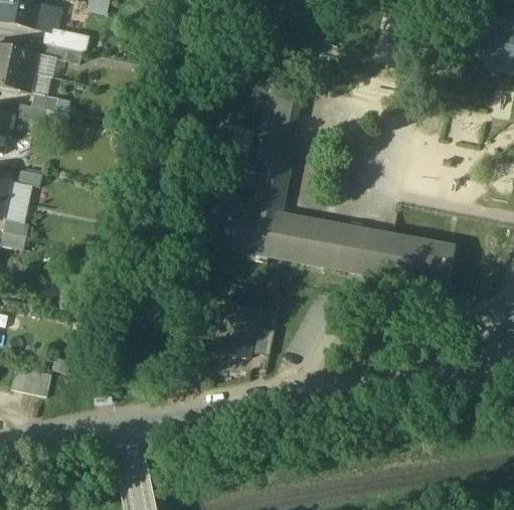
[(0,0),(0,20),(36,28),(41,6),(42,0),(0,0)]
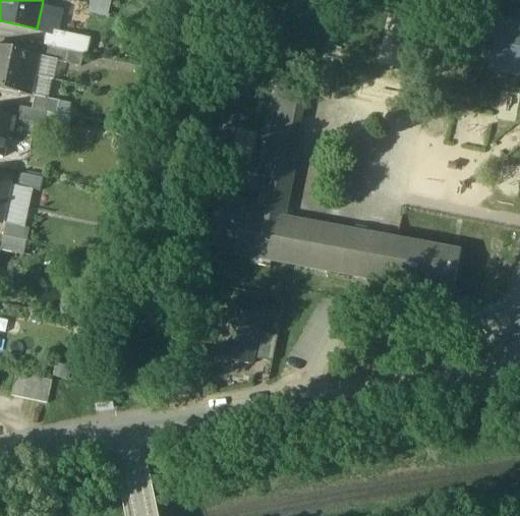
[(109,12),(112,0),(90,0),(88,7),(109,12)]
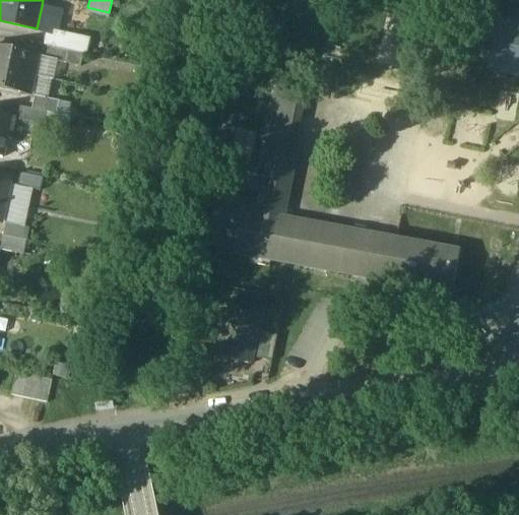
[(59,10),(42,6),(37,28),(47,30),(55,31),(55,30),(59,10)]
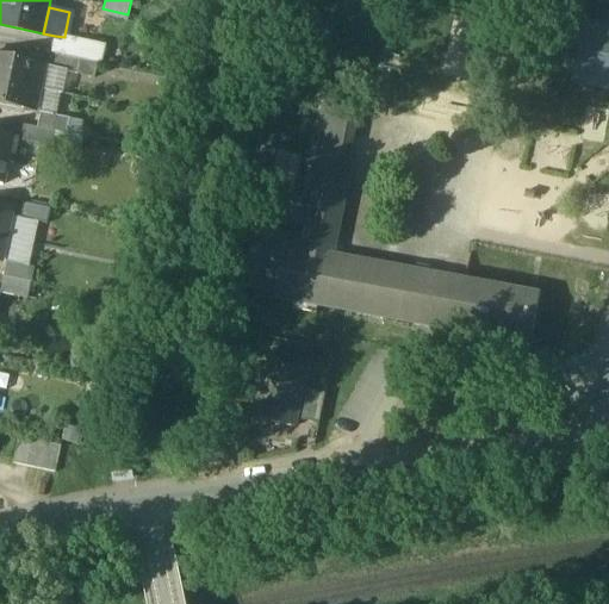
[(608,23),(582,19),(571,79),(608,85),(608,23)]
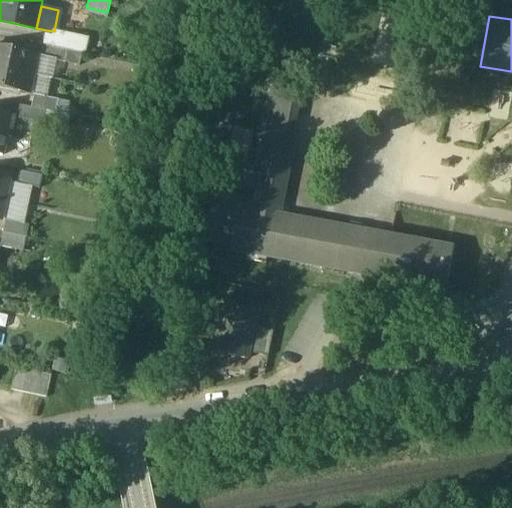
[(87,37),(54,30),(54,31),(46,30),(43,43),(67,47),(84,51),(87,37)]
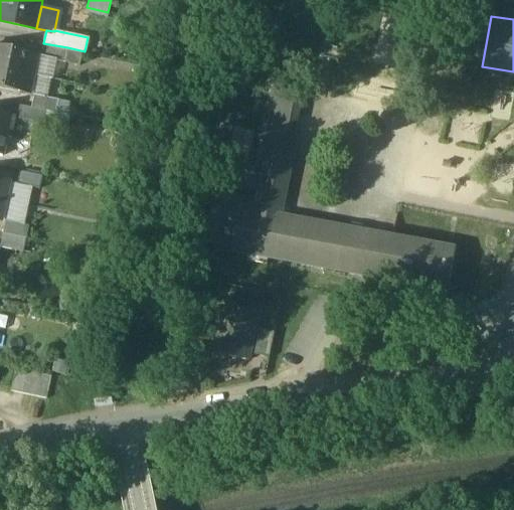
[(67,47),(43,43),(41,54),(65,59),(67,47)]
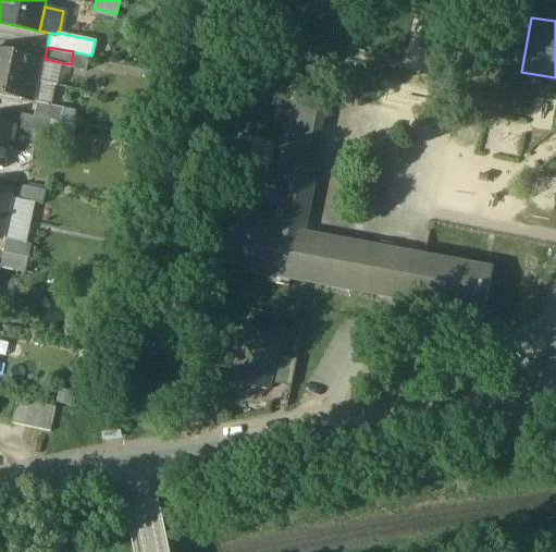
[(40,58),(0,49),(0,70),(36,78),(40,58)]
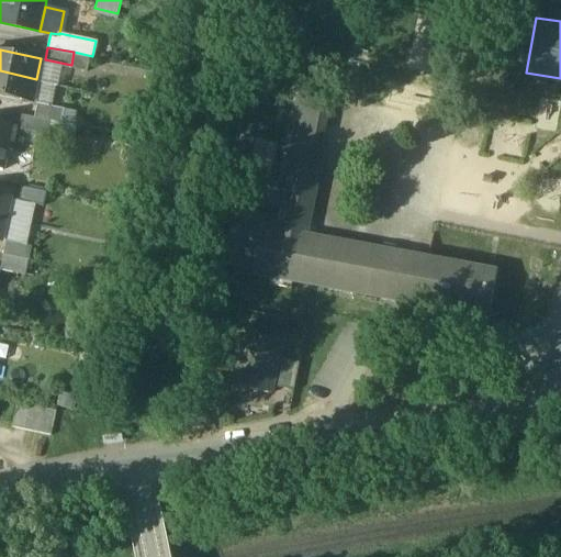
[(36,79),(0,70),(0,95),(32,101),(36,79)]
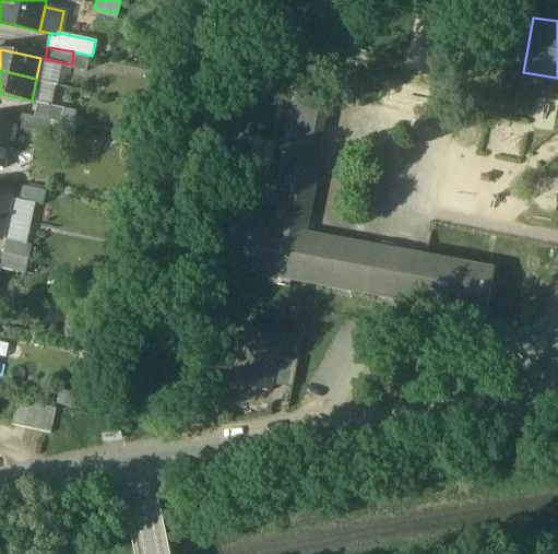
[(327,99),(298,94),(293,120),(298,121),(321,126),(327,99)]
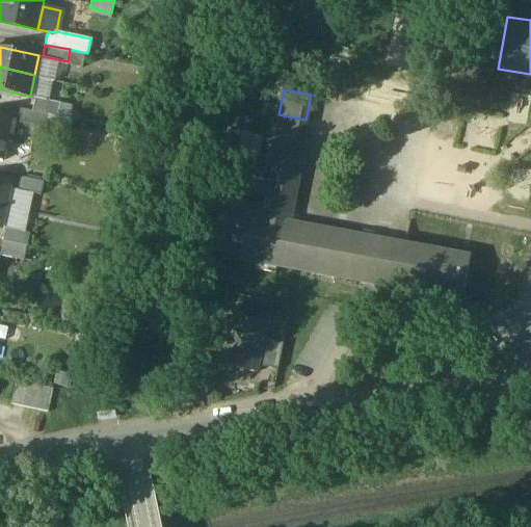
[(60,101),(35,96),(32,108),(48,111),(57,113),(60,101)]
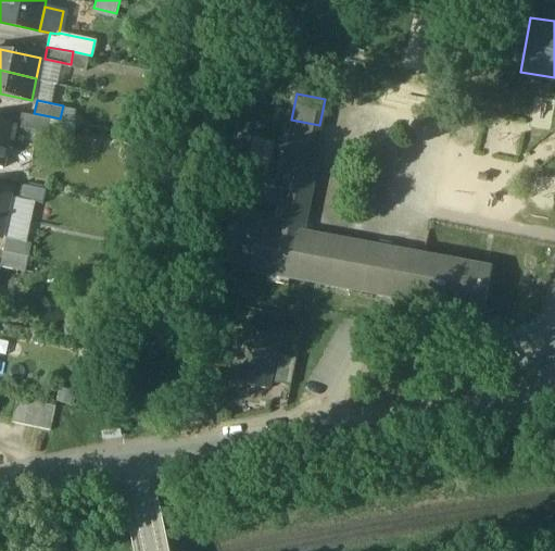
[(34,113),(23,111),(20,125),(48,130),(50,116),(34,113)]
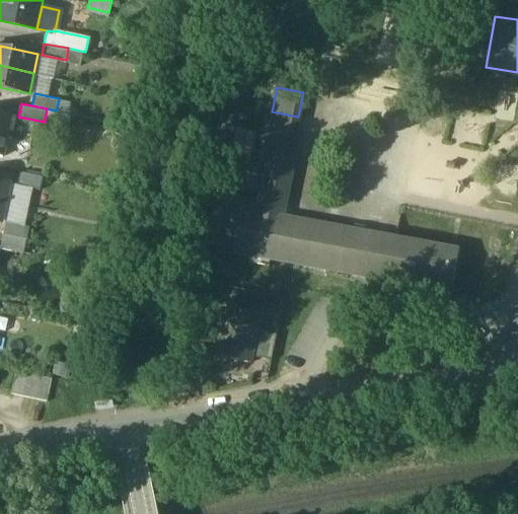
[(14,115),(0,112),(0,153),(2,154),(6,135),(10,136),(14,115)]
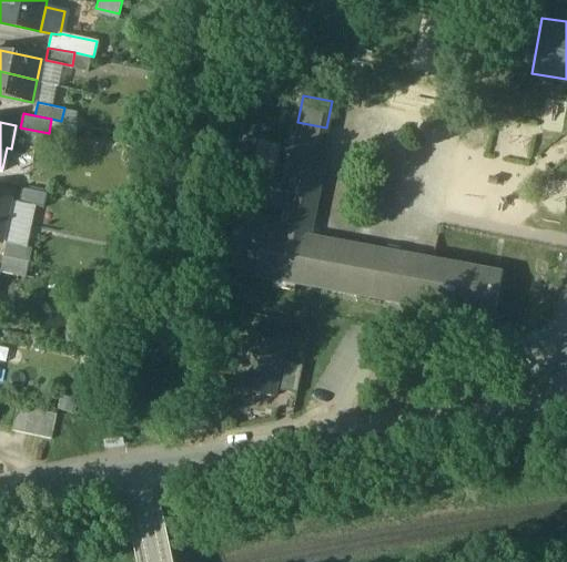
[(284,221),(269,217),(238,211),(228,262),(259,267),(257,274),(275,277),(273,285),(295,289),(297,282),(473,315),(471,327),(489,331),(492,318),(495,318),(503,273),(306,235),(326,128),(303,123),(284,221)]
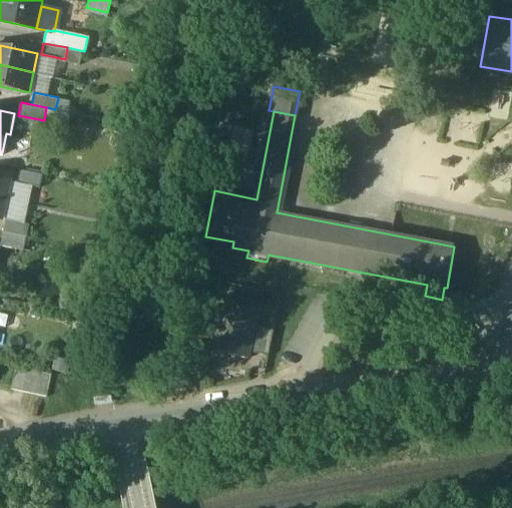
[(42,172),(21,167),(18,180),(40,185),(42,172)]
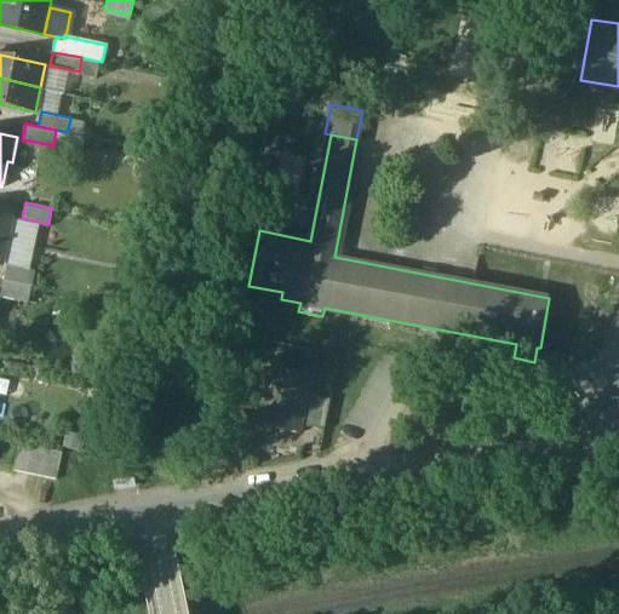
[(11,216),(0,213),(0,236),(6,239),(11,216)]
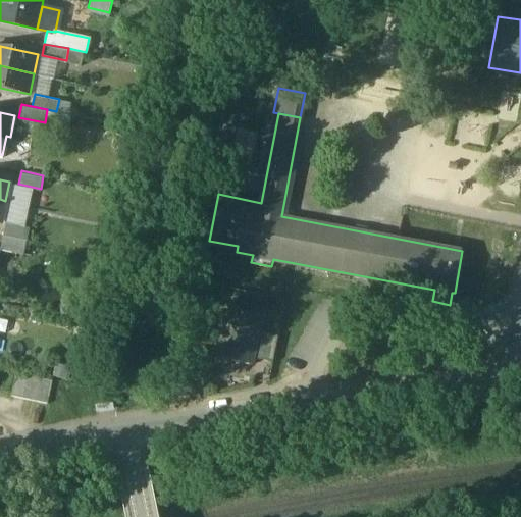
[(28,226),(6,221),(3,234),(25,239),(28,226)]
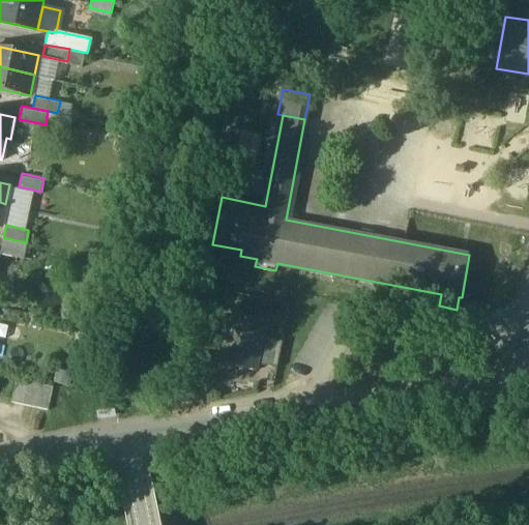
[(26,242),(3,237),(1,252),(23,256),(26,242)]
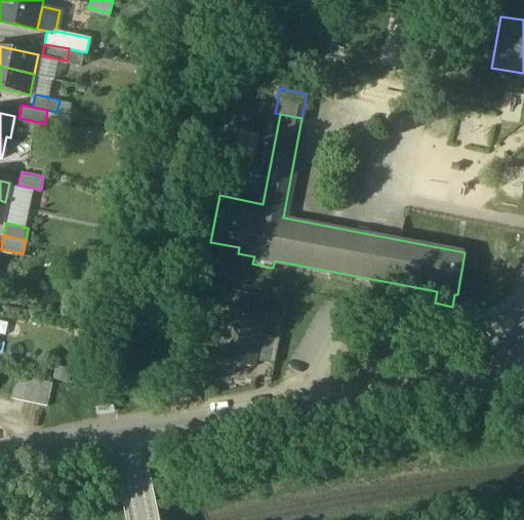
[(263,319),(226,312),(216,358),(253,365),(254,358),(259,333),(263,319)]
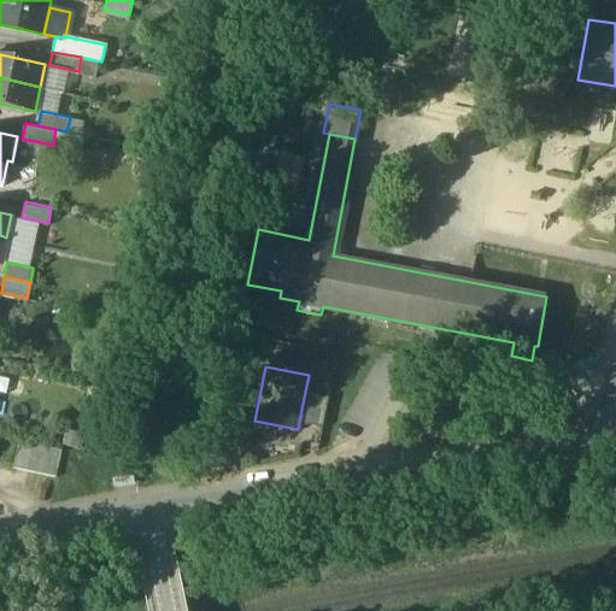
[(119,382),(109,380),(105,399),(115,401),(119,382)]
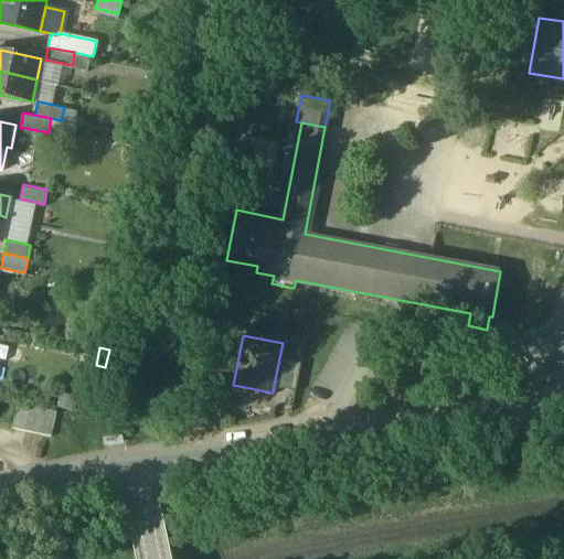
[(302,363),(279,358),(274,385),(297,390),(302,363)]
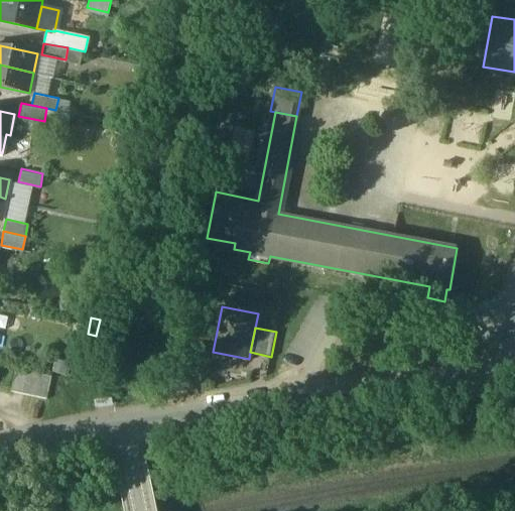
[(51,375),(16,367),(12,389),(47,396),(51,375)]
